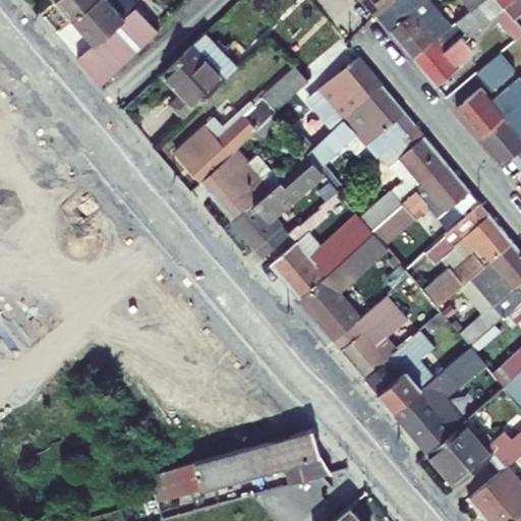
[(56,0),(73,20),(96,0),(56,0)]
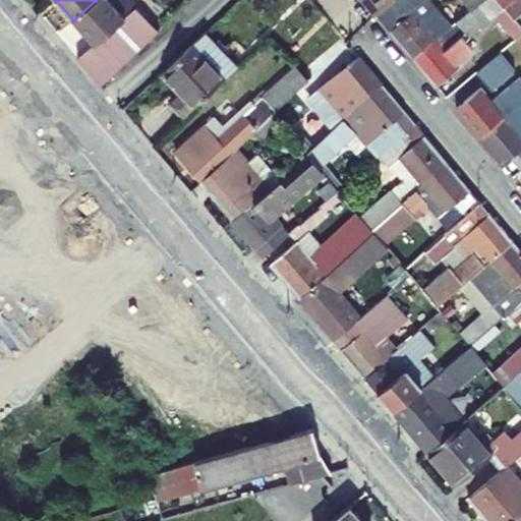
[(94,43),(76,58),(100,85),(157,30),(128,0),(96,0),(73,20),(94,43)]
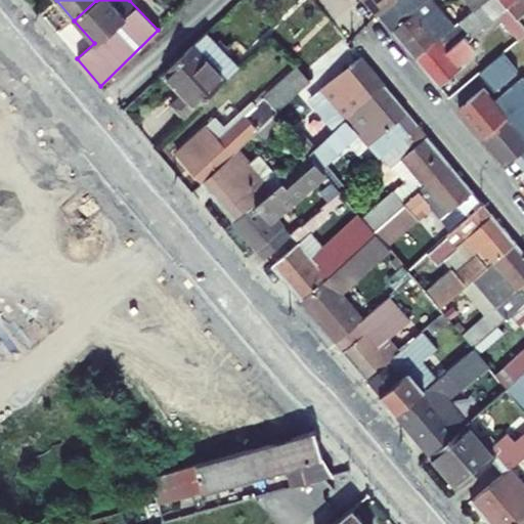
[(357,0),(366,11),(378,0),(357,0)]
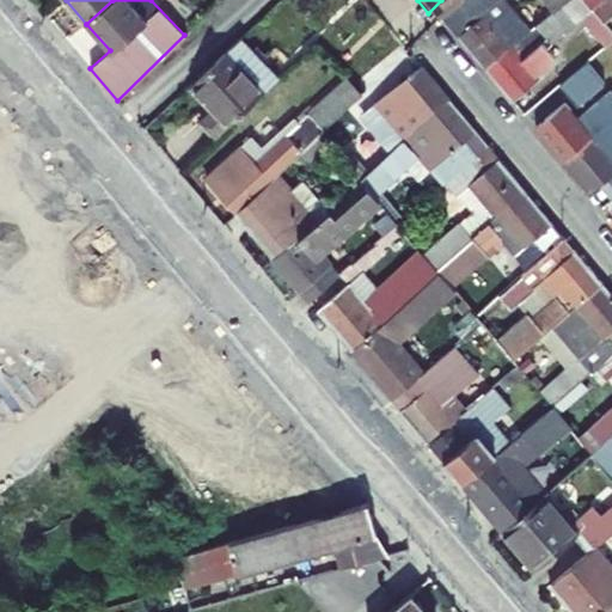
[(441,0),(428,13),(478,72),(524,34),(495,0),(441,0)]
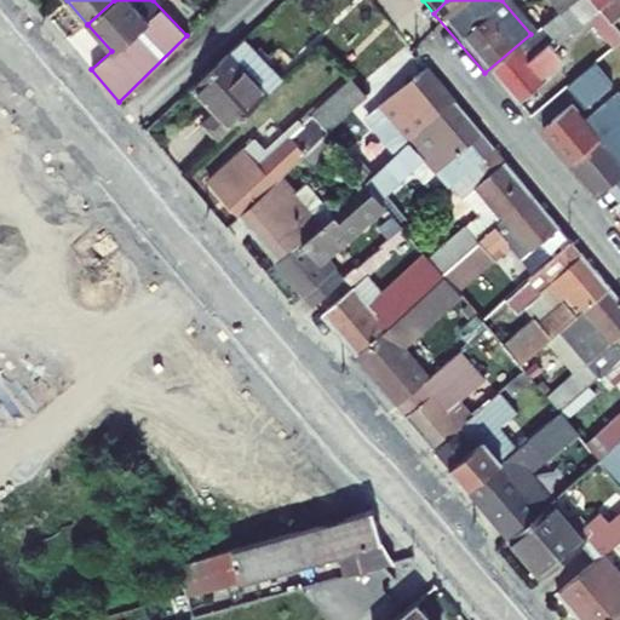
[(567,0),(530,34),(484,73),(512,105),(540,81),(537,78),(556,62),(545,49),(550,45),(579,19),(607,51),(616,42),(606,30),(579,0),(567,0)]
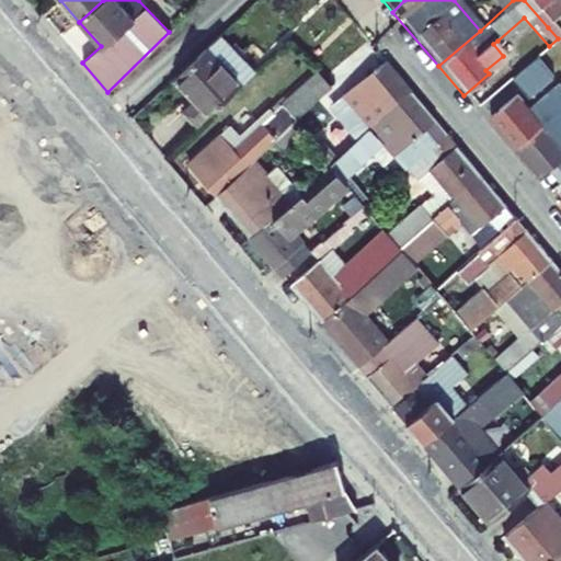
[(560,0),(548,0),(546,2),(544,0),(524,0),(548,27),(560,16),(560,0)]
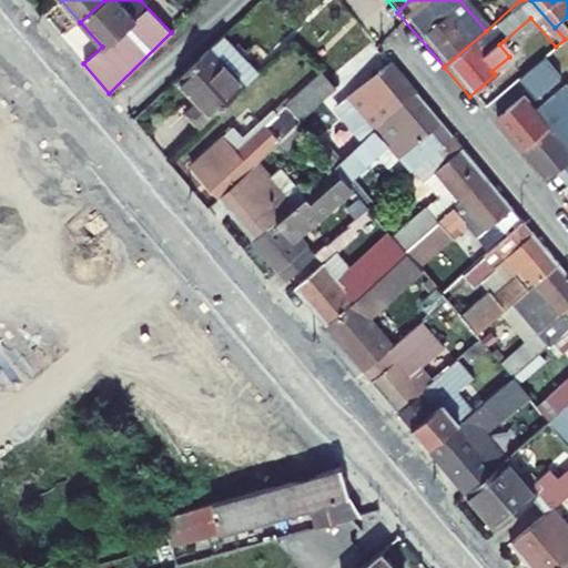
[(223,100),(259,66),(225,28),(190,62),(209,83),(223,100)]
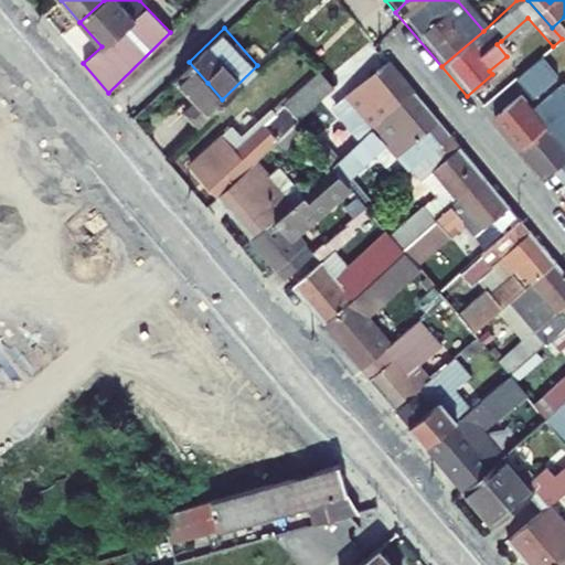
[(536,61),(511,84),(524,99),(551,76),(536,61)]
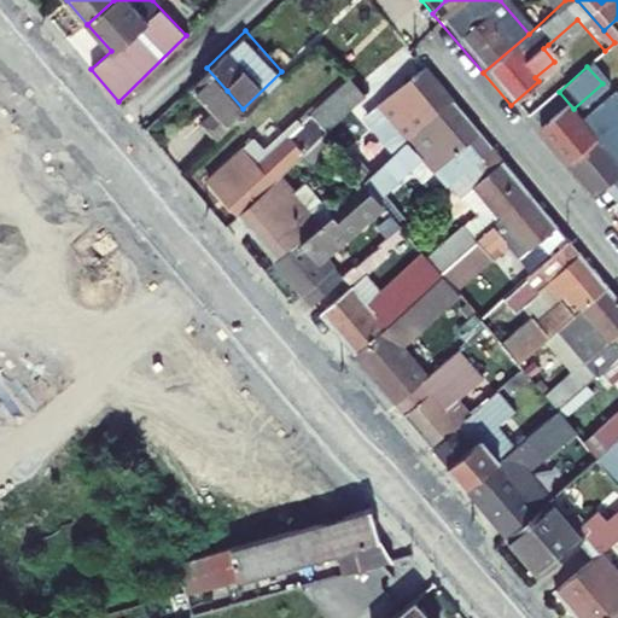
[(425,124),(397,150),(404,157),(433,133),(461,109),(432,76),(396,108),(413,126),(420,120),(425,124)]
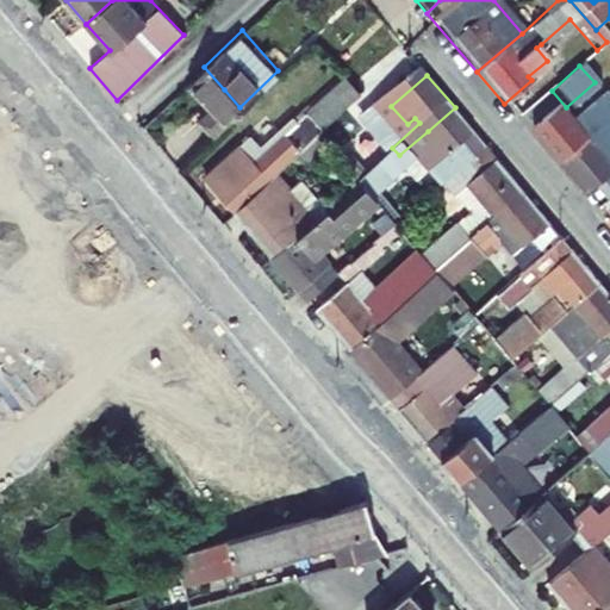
[(226,120),(240,107),(224,89),(211,101),(226,120)]
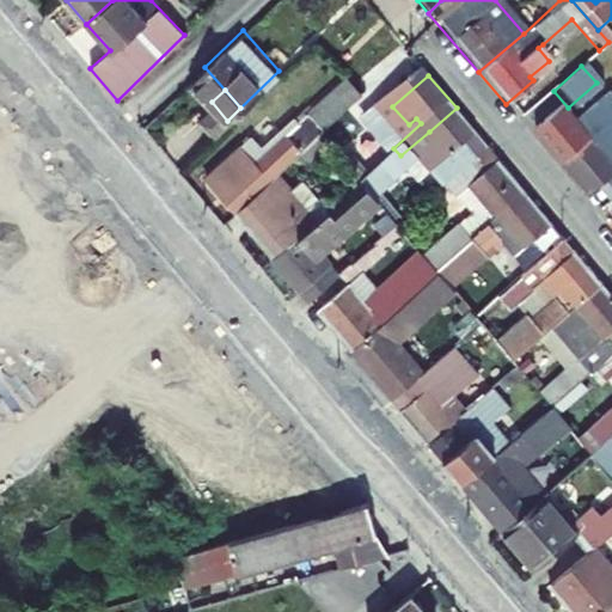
[(275,177),(349,108),(335,91),(261,161),(275,177)]
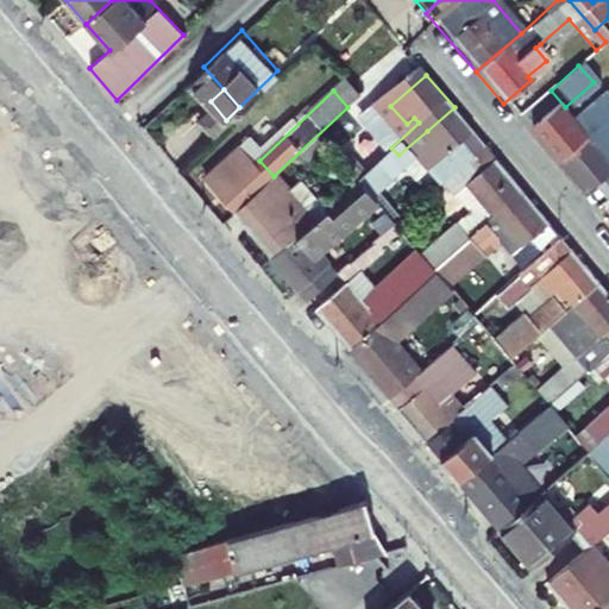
[(550,107),(525,129),(553,163),(608,113),(608,108),(600,98),(565,126),(550,107)]
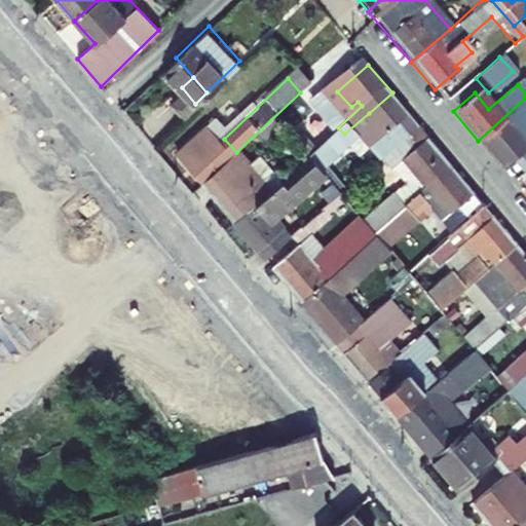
[(332,118),(338,127),(362,106),(358,102),(351,107),(337,91),(331,97),(339,106),(335,109),(338,113),(332,118)]
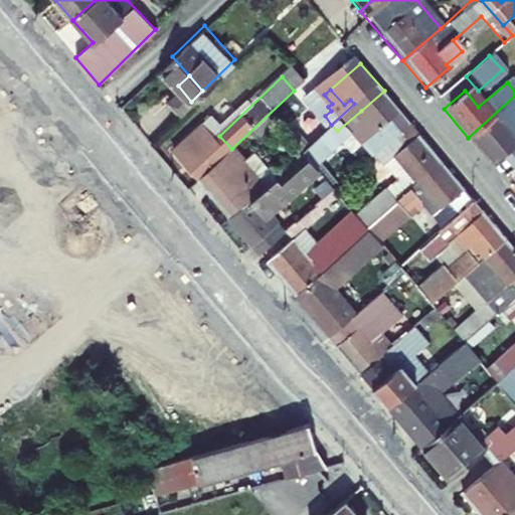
[(384,91),(361,111),(383,138),(380,141),(383,145),(367,158),(375,167),(383,160),(390,154),(417,131),(406,119),(384,91)]
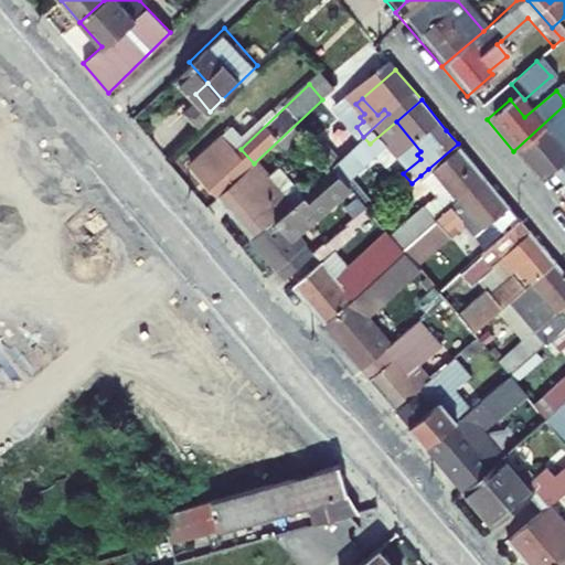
[(345,115),(356,127),(363,121),(360,117),(364,114),(355,104),(350,109),(345,115)]
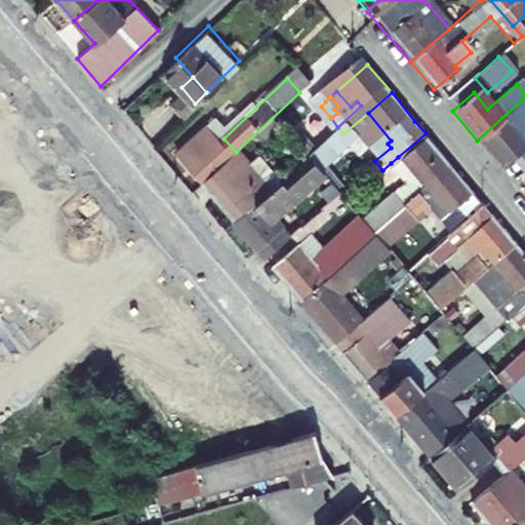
[(524,97),(477,140),(500,168),(516,156),(524,166),(524,115),(524,114),(524,113),(524,97)]
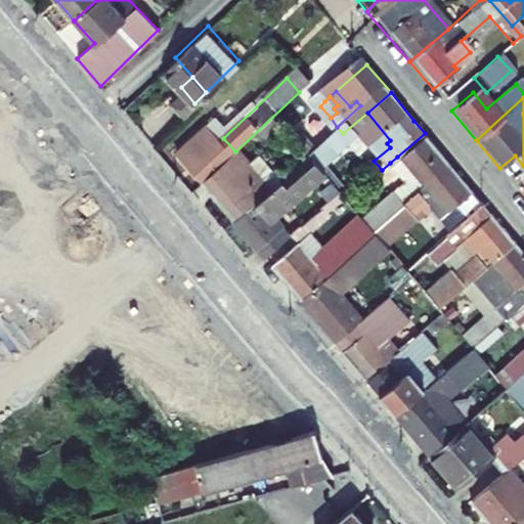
[(274,117),(284,128),(289,123),(280,112),(274,117)]
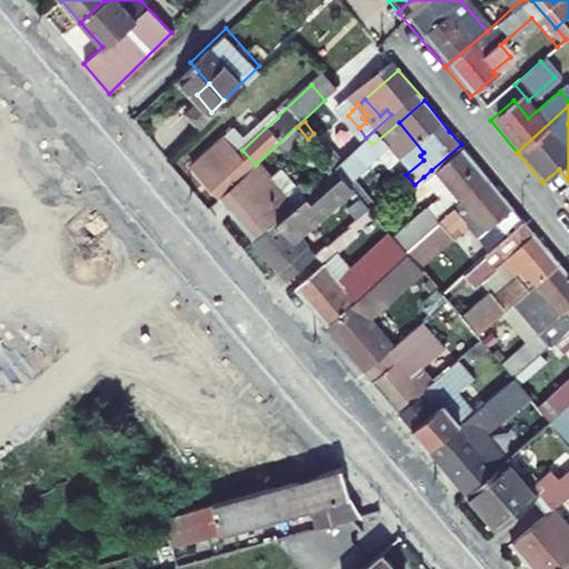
[(298,127),(269,155),(279,167),(309,140),(308,139),(298,127)]
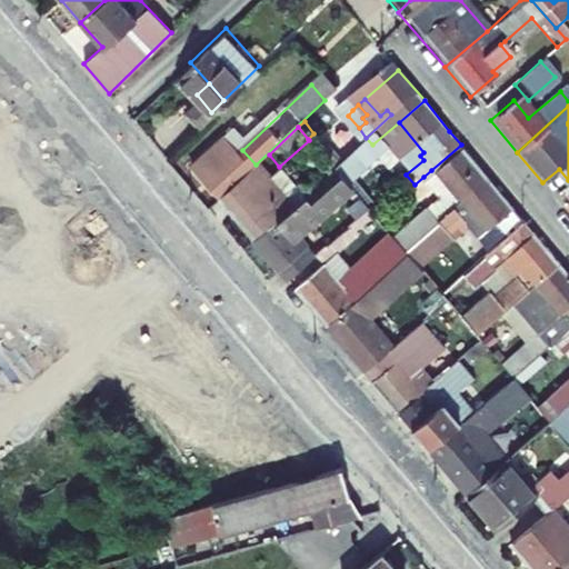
[(201,180),(233,150),(223,138),(191,167),(201,180)]
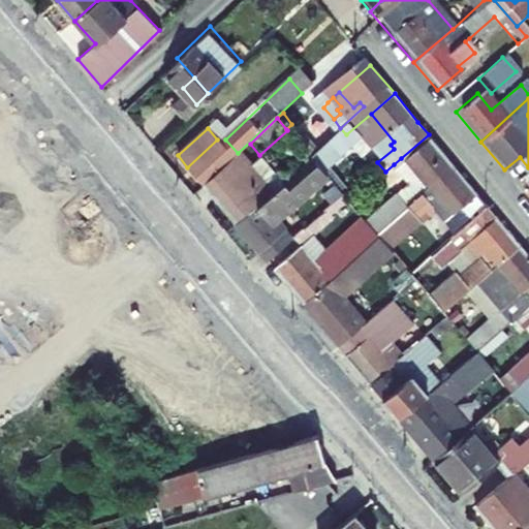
[(383,240),(461,174),(429,134),(401,158),(394,164),(416,191),(373,229),(383,240)]
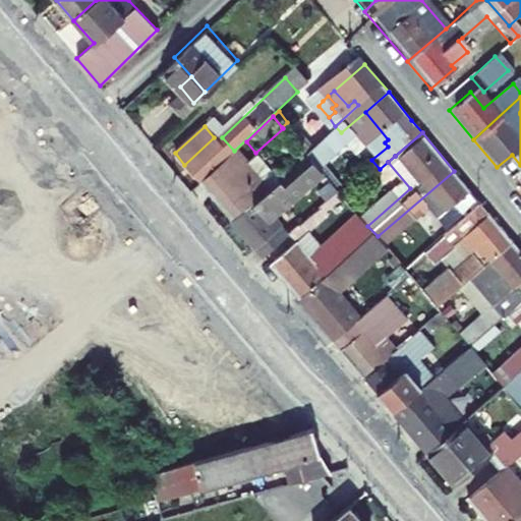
[(300,135),(294,141),(310,160),(317,154),(300,135)]
